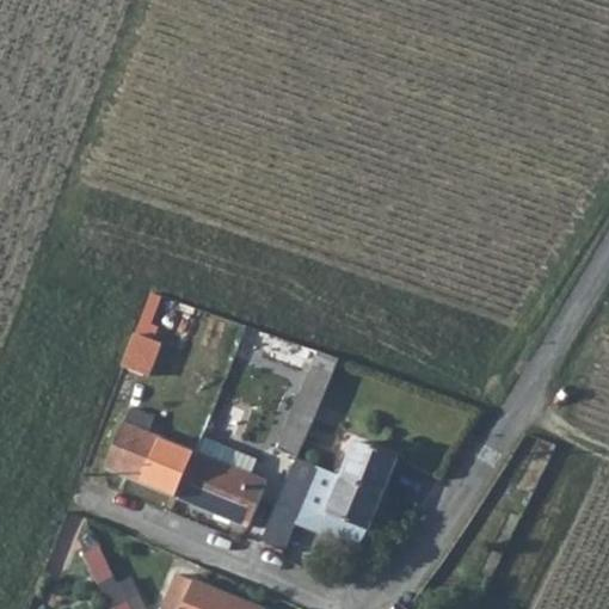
[(307,369),(315,349),(250,326),(238,349),(307,369)]
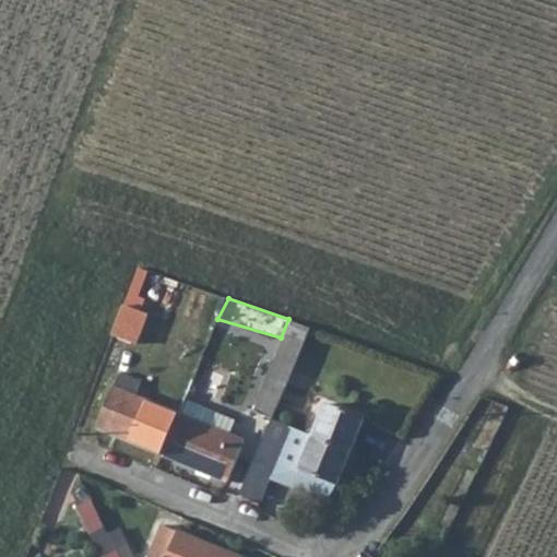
[(251,412),(269,419),(270,417),(308,328),(288,319),(281,338),(251,412)]
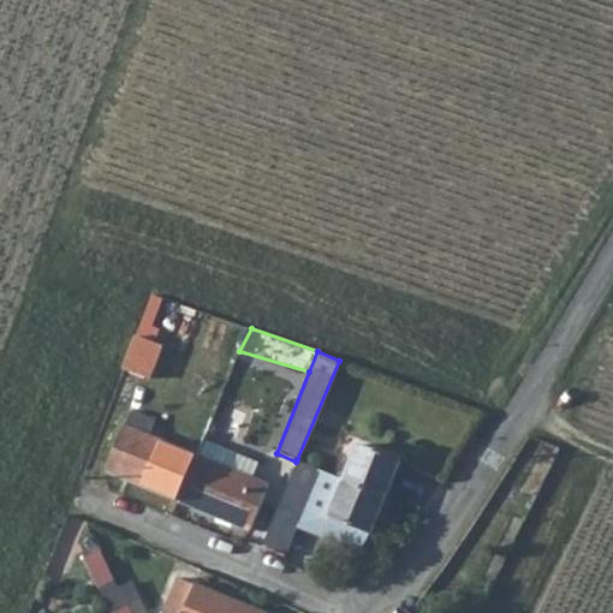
[(103,468),(176,499),(195,454),(121,423),(103,468)]
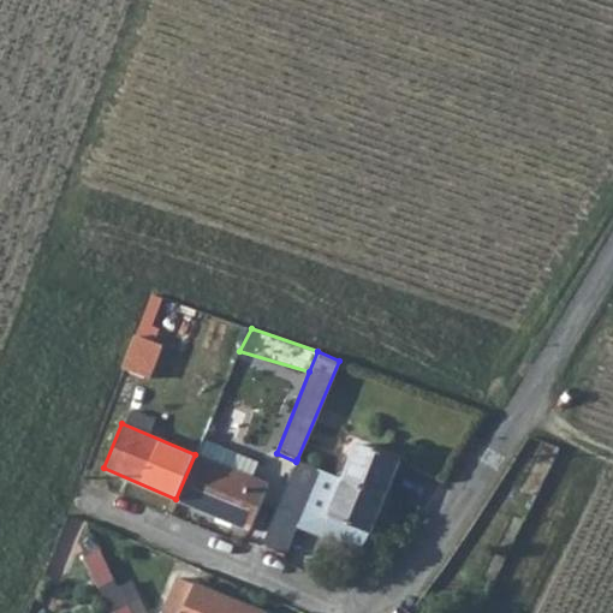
[(357,441),(343,478),(384,494),(398,458),(357,441)]
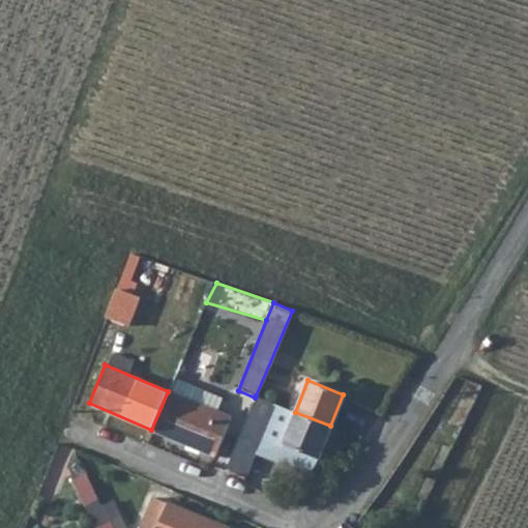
[(168,391),(151,430),(214,456),(230,417),(168,391)]
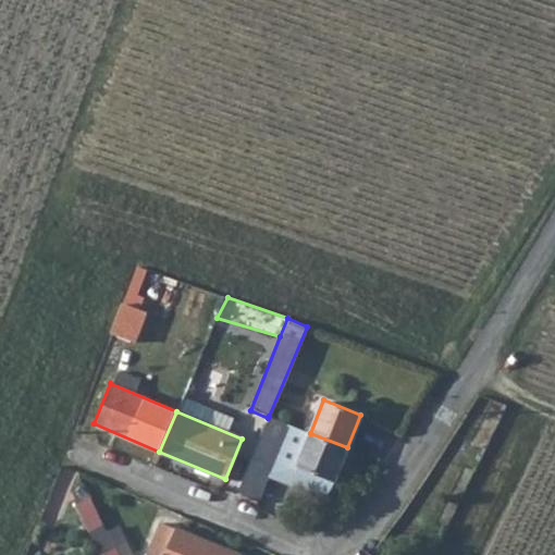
[(268,418),(237,493),(256,501),(288,424),(269,416),(268,418)]
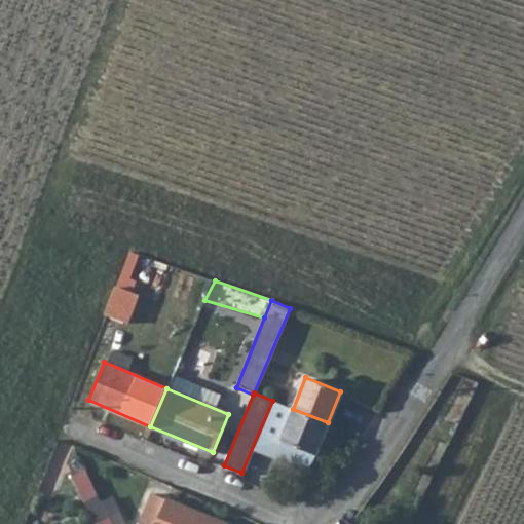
[(328,422),(293,409),(281,442),(315,455),(328,422)]
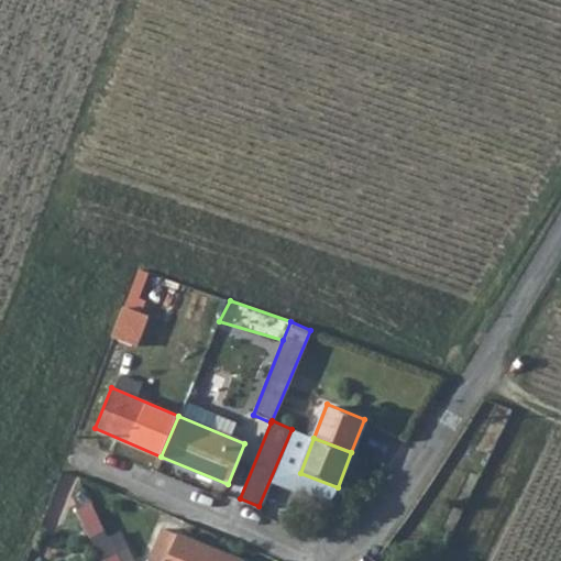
[(91,497),(74,506),(90,539),(97,536),(106,557),(116,552),(107,535),(91,497)]
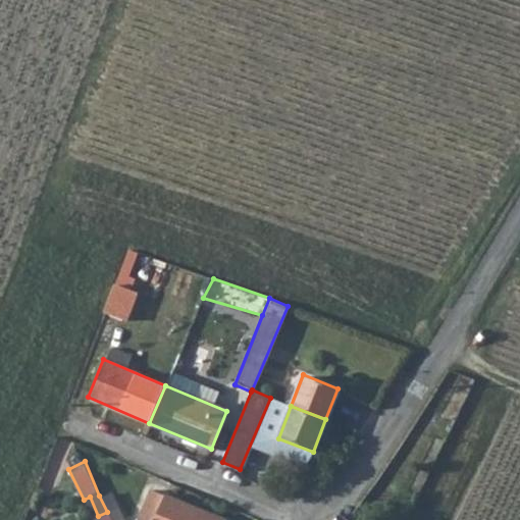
[(151,488),(137,519),(225,519),(226,519),(151,488)]
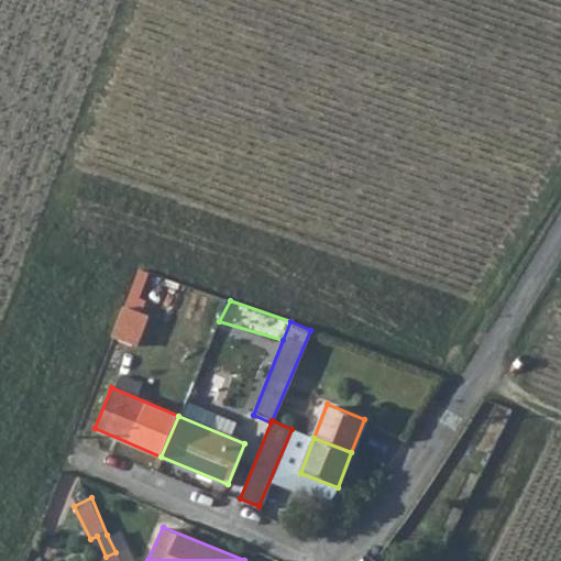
[(135,560),(119,529),(107,535),(116,552),(119,560),(135,560)]
